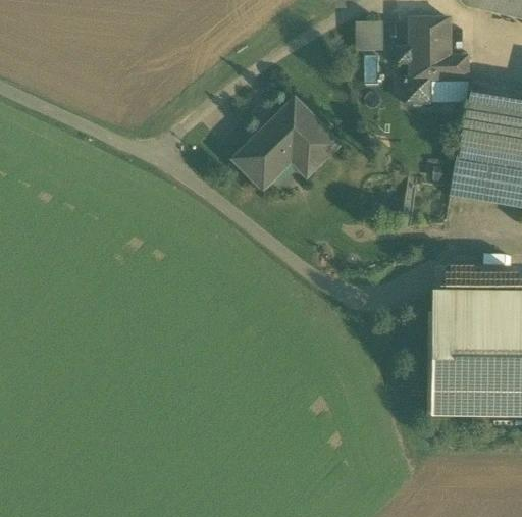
[(461,0),(466,4),(521,16),(521,87),(469,78),(465,101),(456,158),(521,168),(521,0),(461,0)]
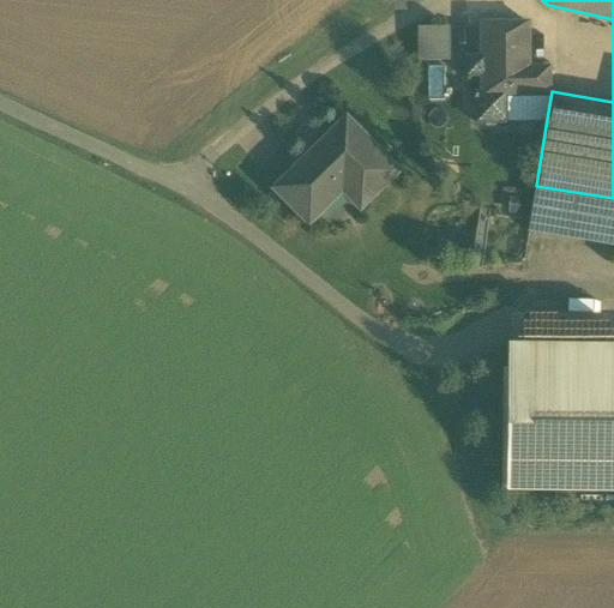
[(505,94),(551,92),(549,64),(529,65),(529,19),(481,19),(481,54),(475,54),(475,55),(471,55),(468,60),(468,62),(467,62),(467,72),(481,72),(481,90),(476,90),(476,91),(474,92),(474,95),(476,95),(476,120),(506,119),(505,94)]
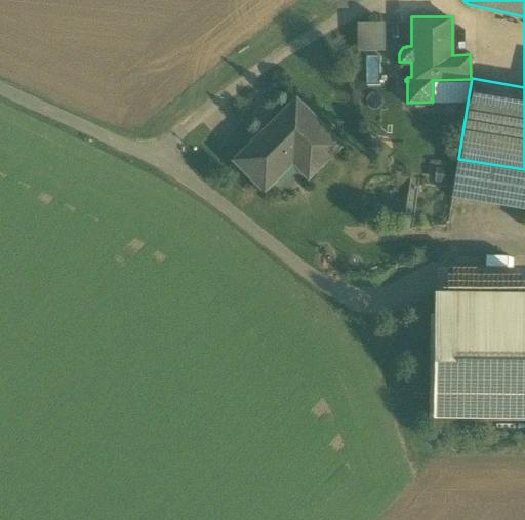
[(357,20),(358,49),(385,48),(384,20),(357,20)]
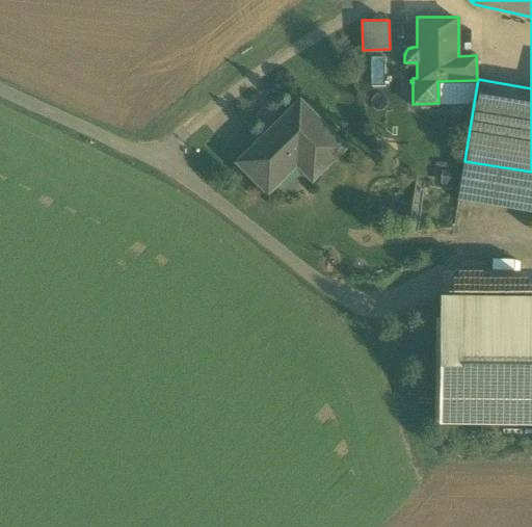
[(478,79),(477,80),(437,81),(439,103),(474,103),(478,79)]
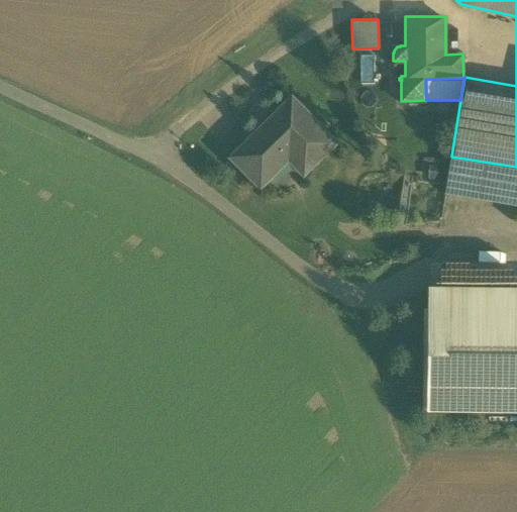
[(230,157),(260,186),(289,158),(294,152),(309,168),(333,144),(308,119),(311,116),(292,97),(230,157)]
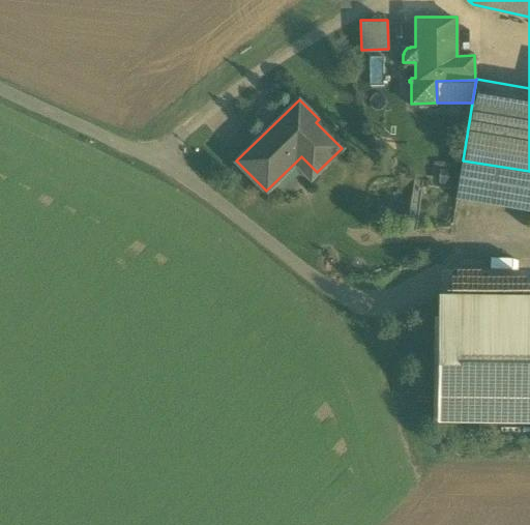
[(301,156),(296,162),(312,177),(317,172),(301,156)]
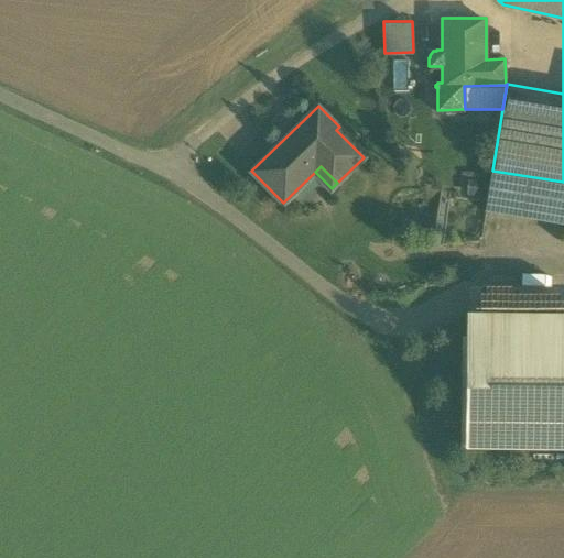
[(563,214),(563,182),(492,171),(487,201),(563,214)]
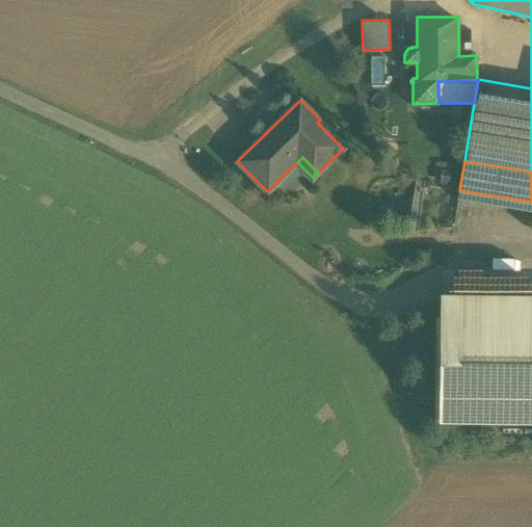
[(460,167),(442,166),(441,181),(458,183),(460,167)]
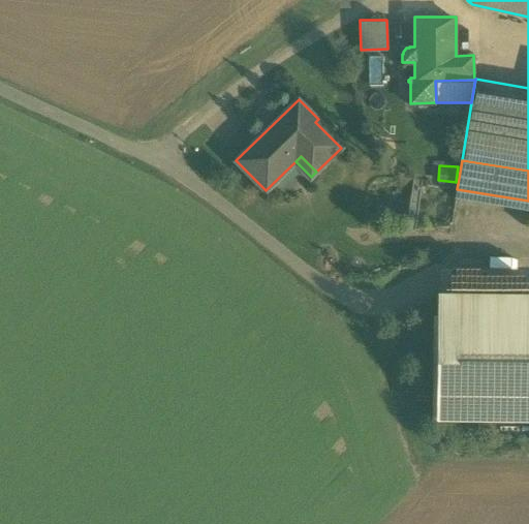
[(438,315),(528,315),(528,295),(438,294),(438,315)]
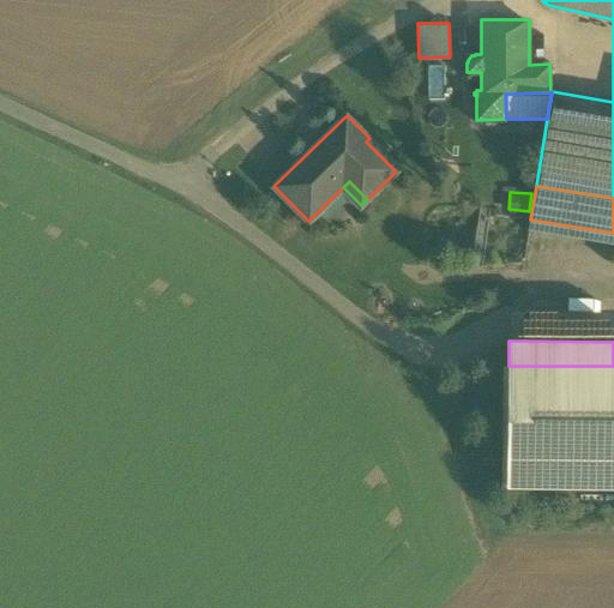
[(613,366),(509,366),(507,487),(613,487),(613,366)]
